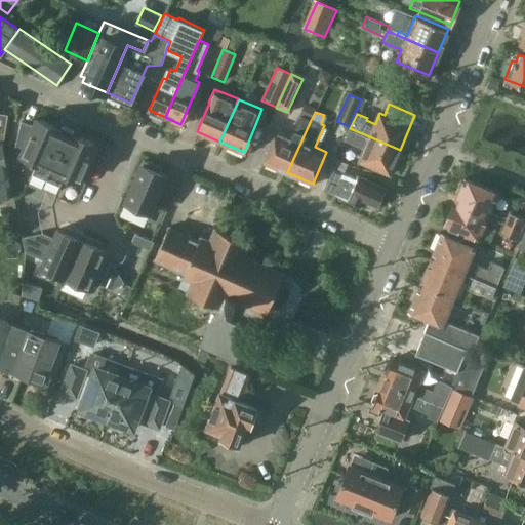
[(277,130),(264,162),(287,172),(311,120),(300,116),(294,131),(292,137),(277,130)]
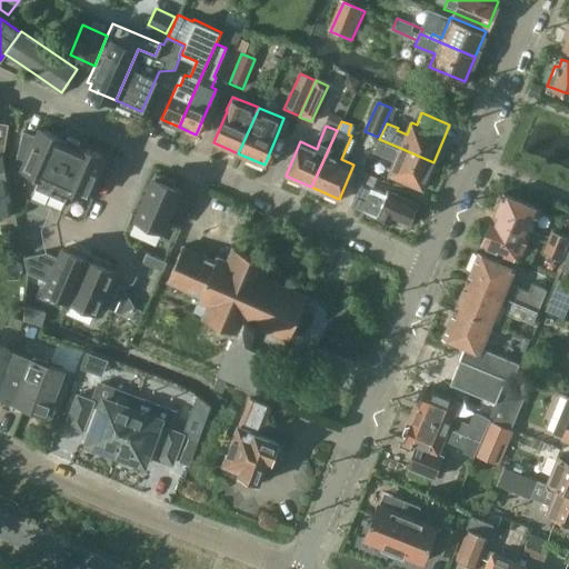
[(18,162),(26,166),(25,168),(40,175),(31,195),(61,207),(69,188),(88,196),(106,156),(79,145),(80,140),(68,135),(67,139),(40,127),(37,135),(25,129),(18,162)]
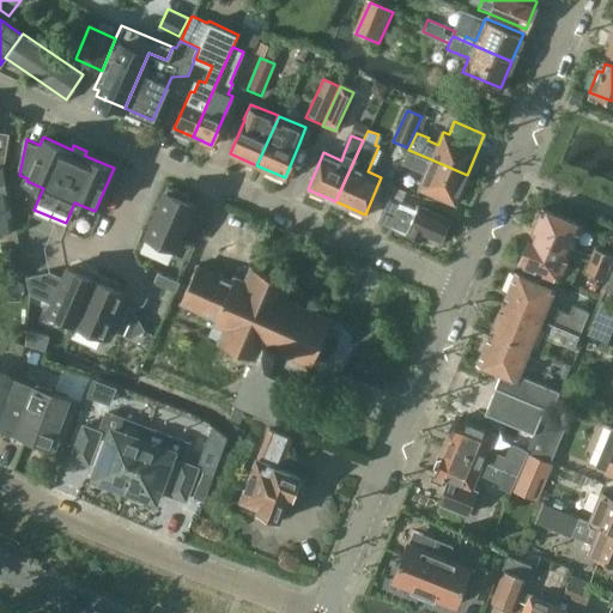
[(420,187),(455,201),(467,175),(408,150),(402,165),(425,175),(420,187)]
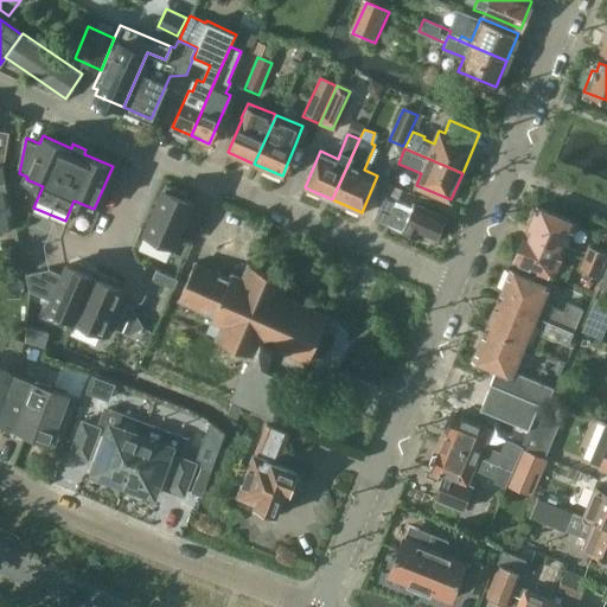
[(0,161),(0,227),(13,225),(0,161)]
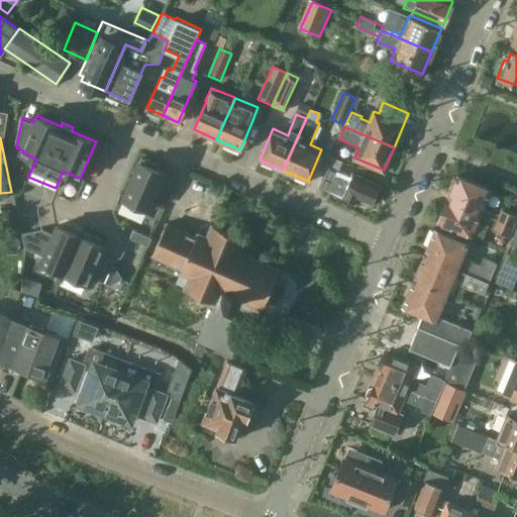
[(159,170),(161,165),(141,157),(123,198),(147,209),(165,172),(159,170)]
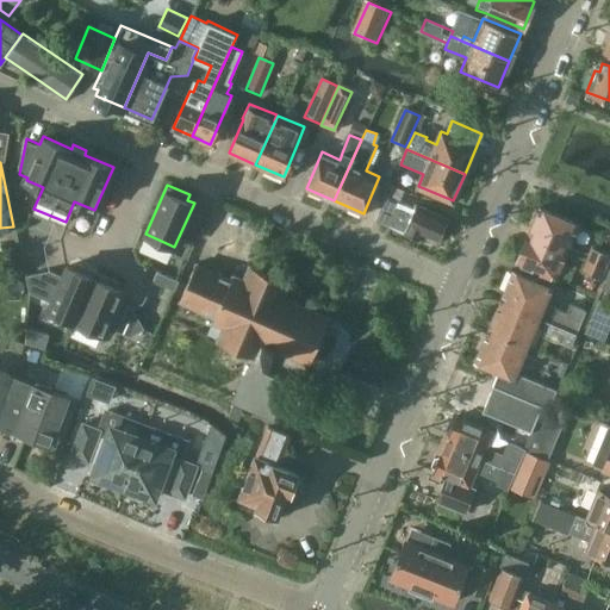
[(386,197),(377,219),(388,224),(418,237),(421,232),(439,240),(448,217),(415,204),(414,207),(398,201),(386,197)]
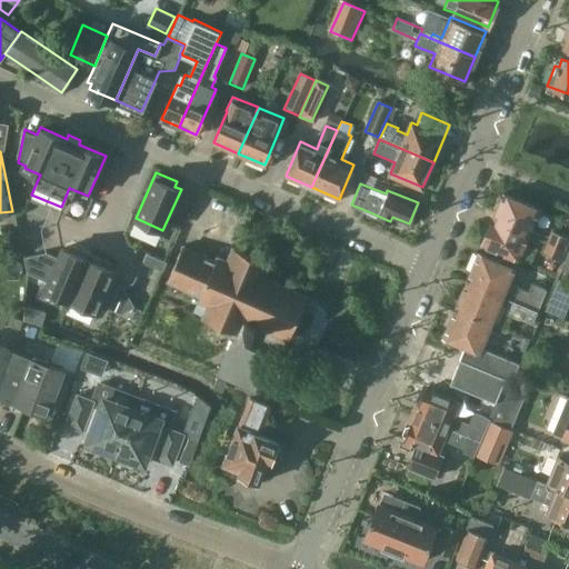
[(492,218),(538,237),(540,232),(530,229),(538,208),(502,193),(492,218)]
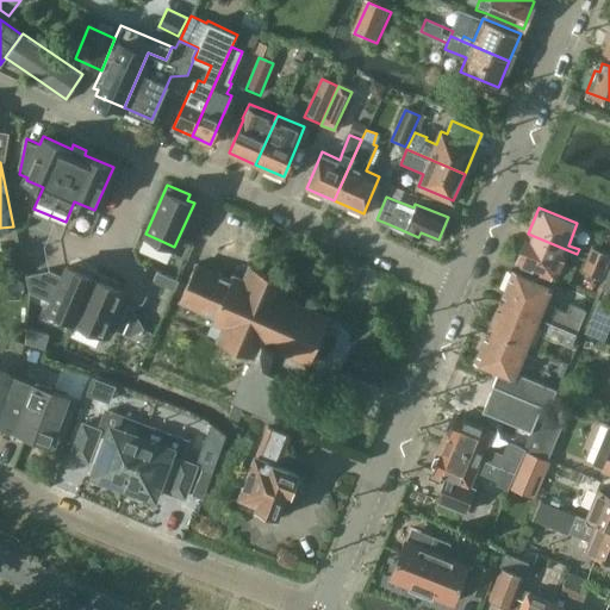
[(577,254),(528,234),(516,262),(554,278),(564,255),(574,260),(577,254)]
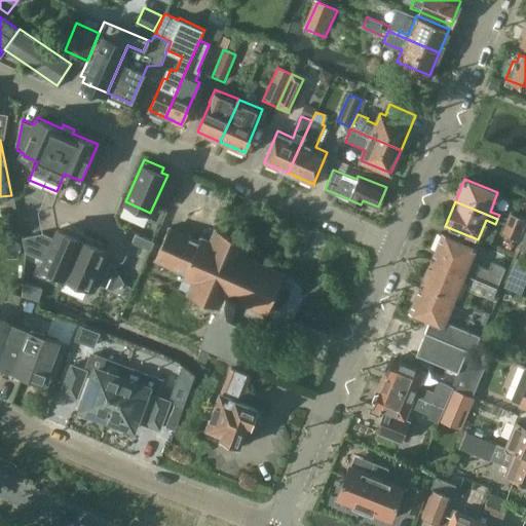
[(505,223),(520,229),(524,220),(510,214),(505,223)]
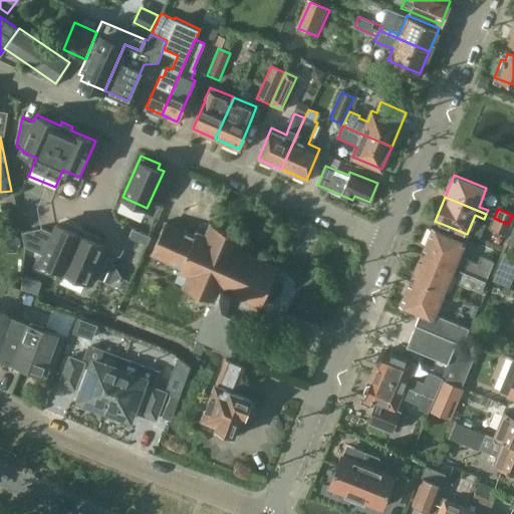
[(508,224),(494,218),(490,228),(504,234),(508,224)]
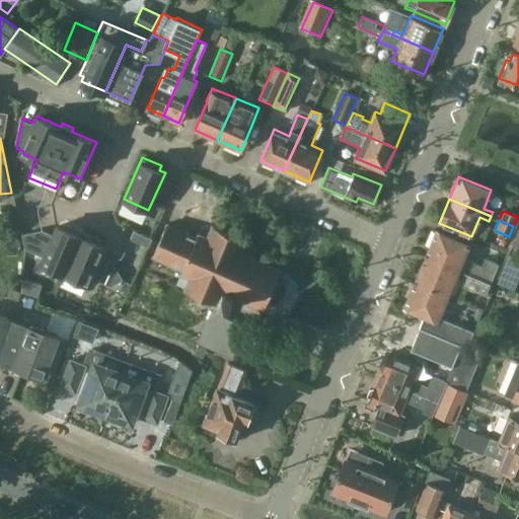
[(65,273),(83,231),(65,223),(63,228),(57,225),(41,263),(65,273)]
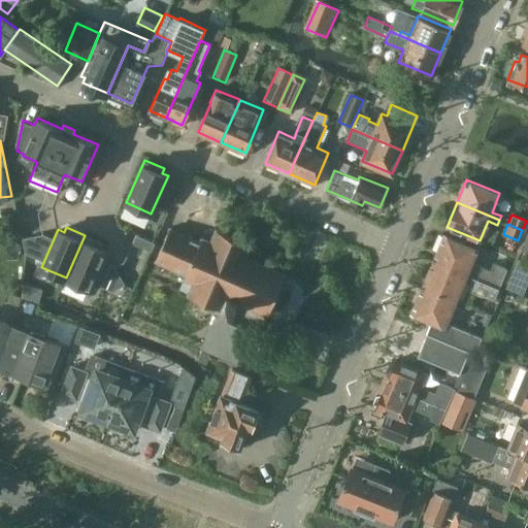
[(278,303),(286,286),(279,284),(285,272),(256,260),(260,250),(250,245),(250,243),(216,229),(210,240),(201,236),(199,240),(169,228),(157,260),(186,272),(184,276),(193,281),(188,293),(222,307),(223,305),(234,310),(238,300),(268,312),(273,301),(278,303)]
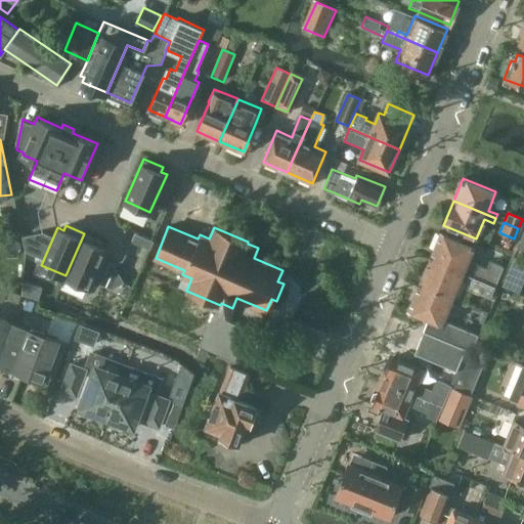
[(40,237),(38,232),(23,235),(26,250),(33,254),(40,237)]
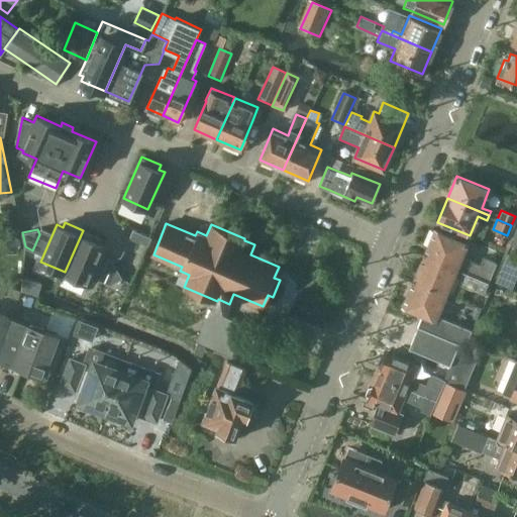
[(424,255),(456,269),(468,243),(434,229),(424,255)]
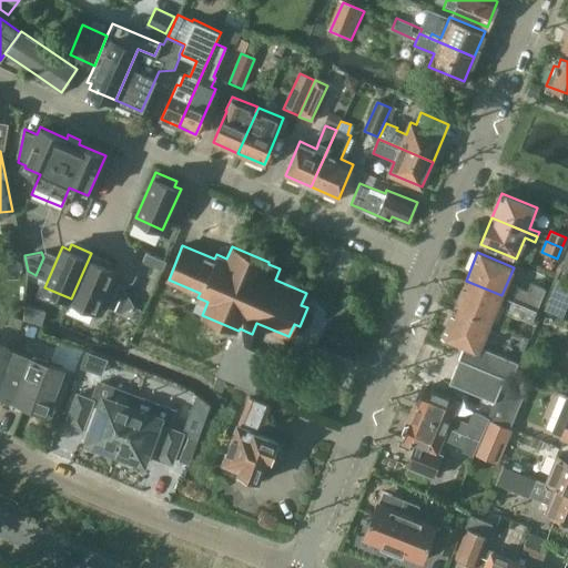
[(111,262),(91,253),(71,298),(98,311),(100,303),(107,287),(115,270),(109,267),(111,262)]
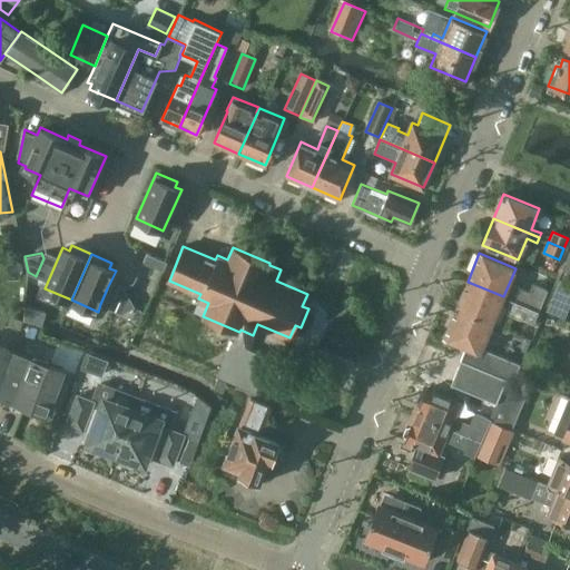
[(166,261),(150,254),(146,263),(163,269),(166,261)]
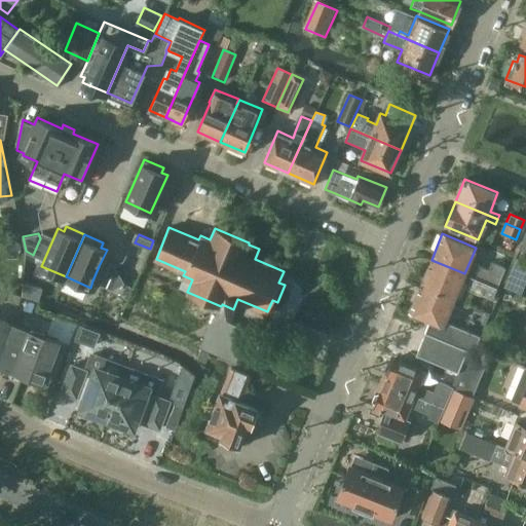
[(525,280),(525,262),(516,258),(504,285),(504,287),(510,290),(521,294),(525,280)]
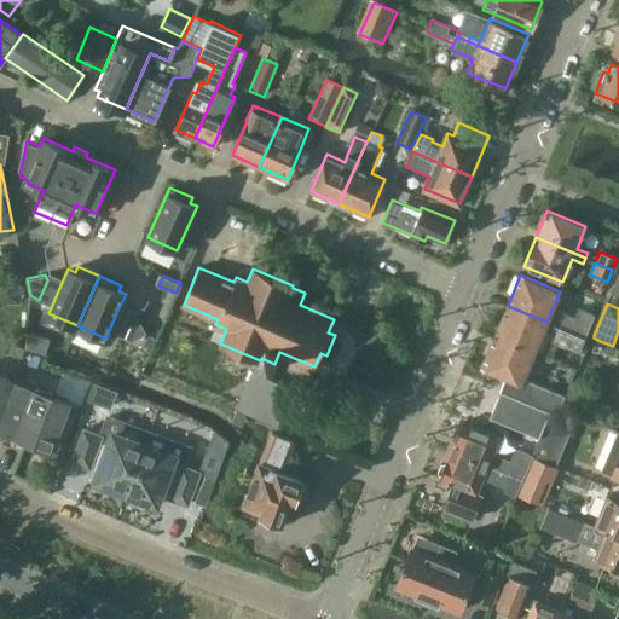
[(496,335),(534,352),(547,322),(508,306),(496,335)]
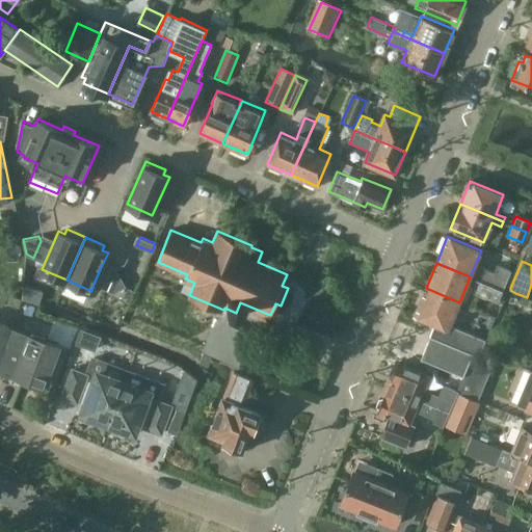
[(482,267),(477,280),(505,291),(512,273),(496,267),(494,272),(482,267)]
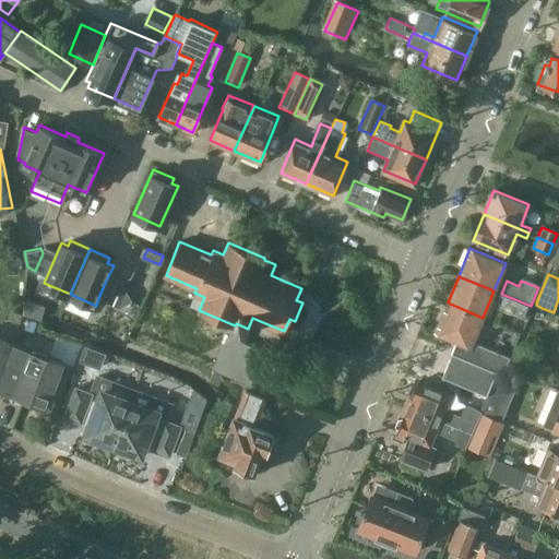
[(123,285),(118,288),(105,283),(98,298),(119,308),(131,300),(123,285)]
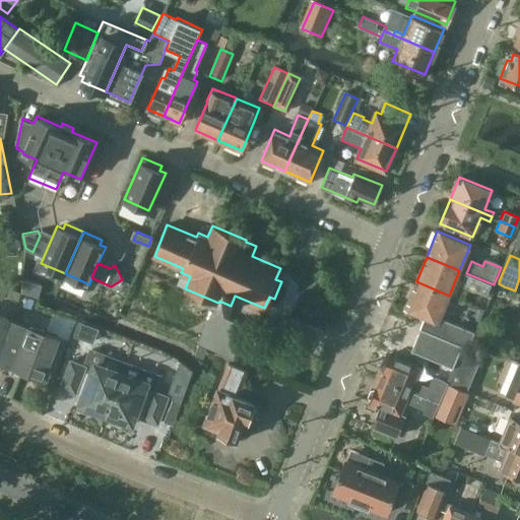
[(449,296),(416,281),(405,308),(425,316),(420,327),(462,345),(461,345),(467,347),(473,331),(440,317),(449,296)]
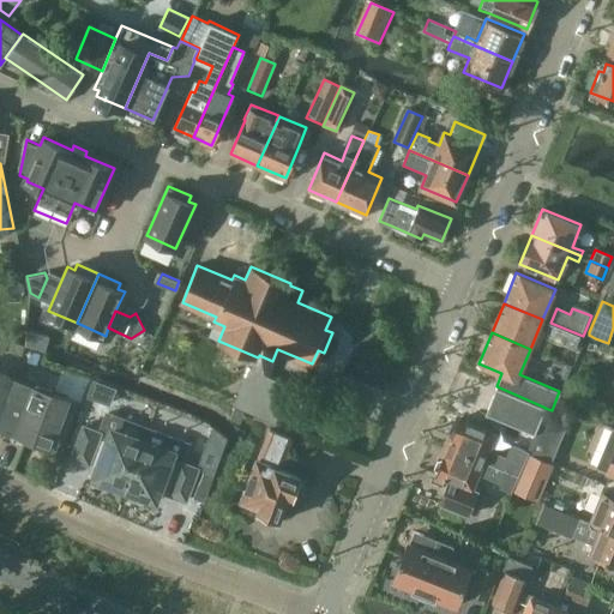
[(8,350),(22,354),(25,344),(12,341),(8,350)]
